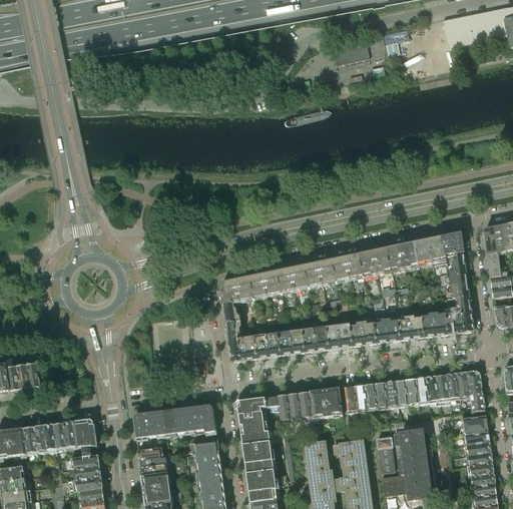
[(512,5),(445,20),(450,45),(506,34),(509,48),(512,46),(512,5)]
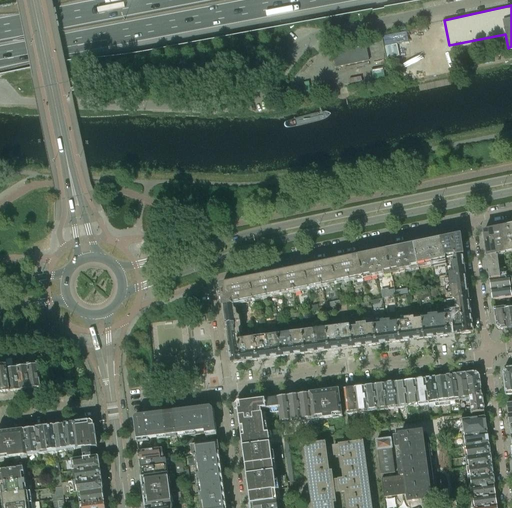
[(383,36),(386,46),(408,41),(408,38),(404,39),(402,32),(383,36)]
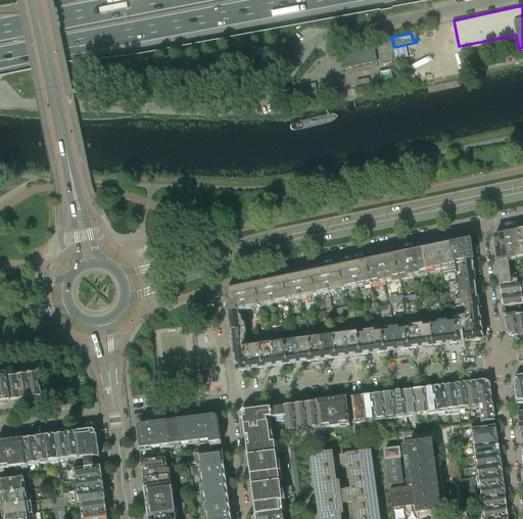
[(339,48),(342,65),(377,58),(373,41),(339,48)]
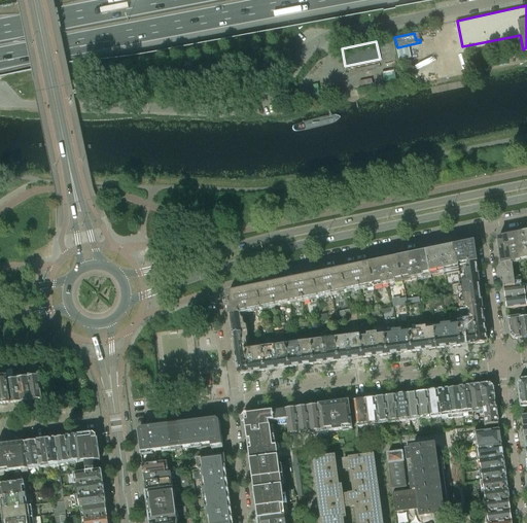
[(355,68),(380,63),(379,60),(355,65),(355,68)]
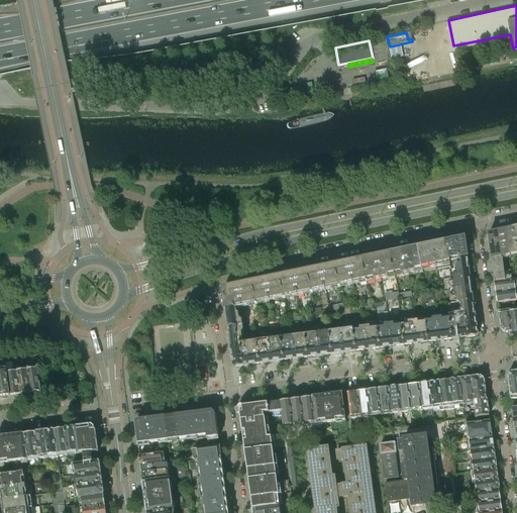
[(512,225),(500,227),(505,251),(516,249),(512,225)]
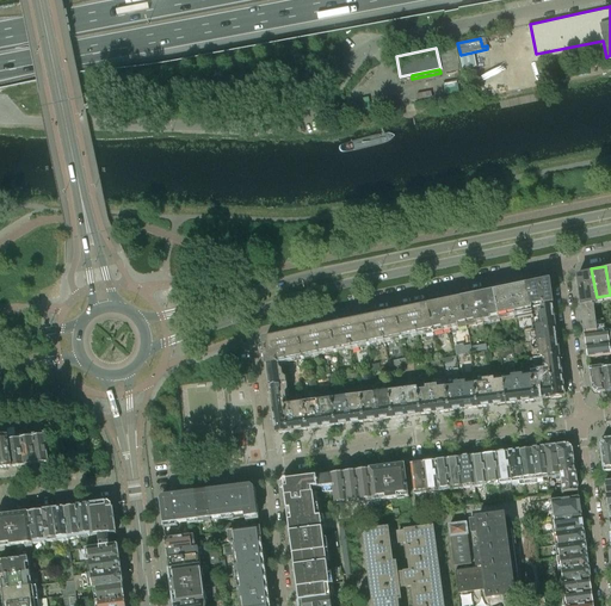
[(591,269),(578,271),(581,301),(593,298),(597,297),(591,269)]
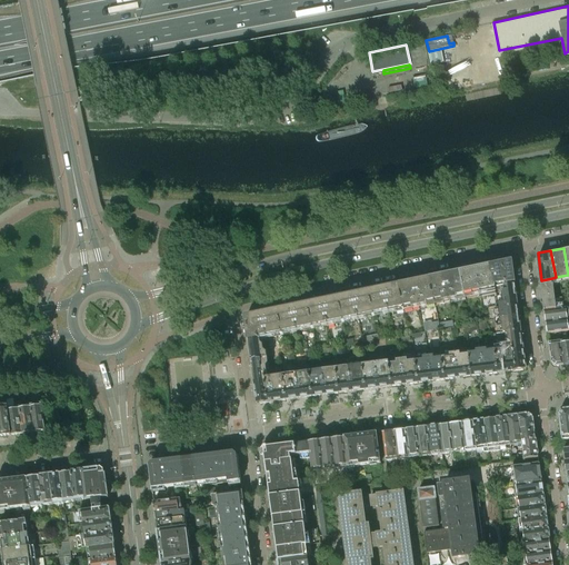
[(511,258),(489,263),(492,281),(501,280),(513,278),(511,258)]
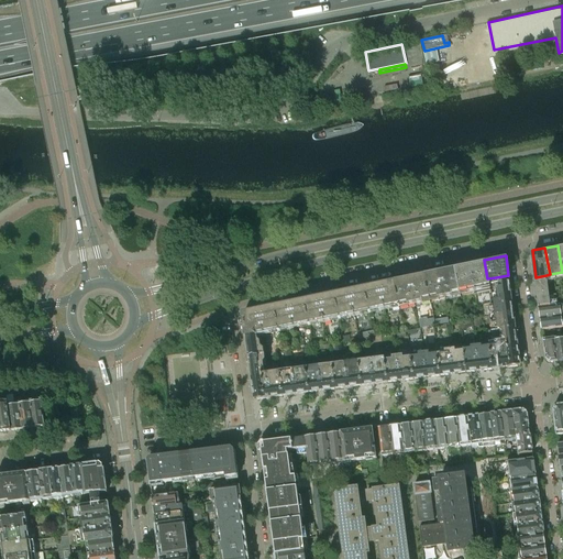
[(484,260),(453,266),(459,289),(488,284),(487,278),(484,260)]
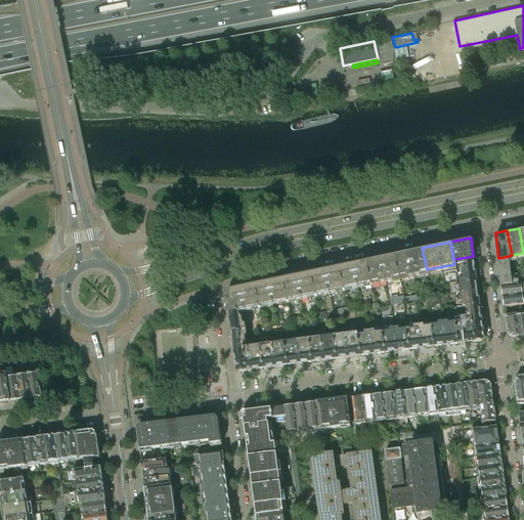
[(422,248),(394,254),(399,275),(427,269),(422,248)]
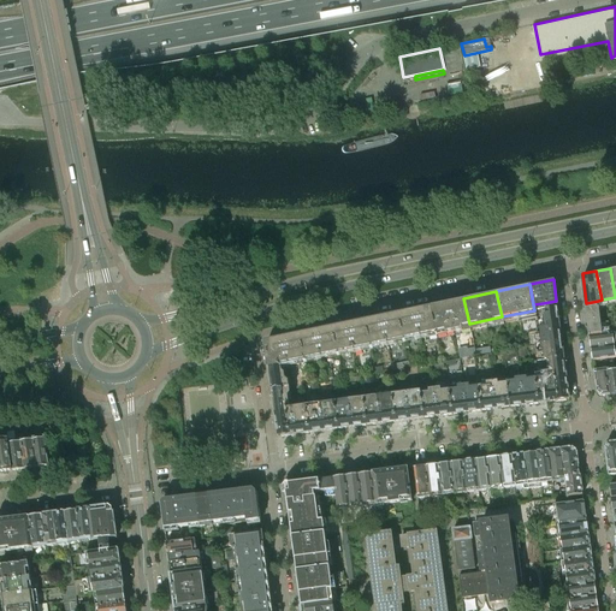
[(463,298),(431,304),(436,331),(469,324),(463,298)]
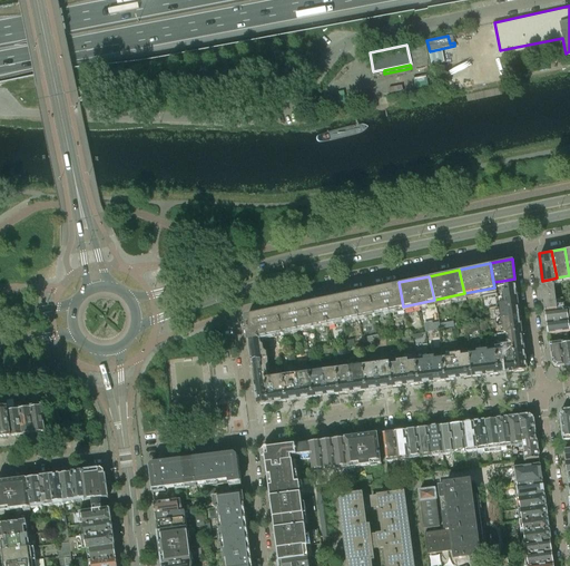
[(514,279),(502,281),(503,289),(501,290),(501,293),(502,295),(500,299),(500,301),(498,301),(499,305),(494,306),(492,309),(493,316),(519,312),(514,279)]
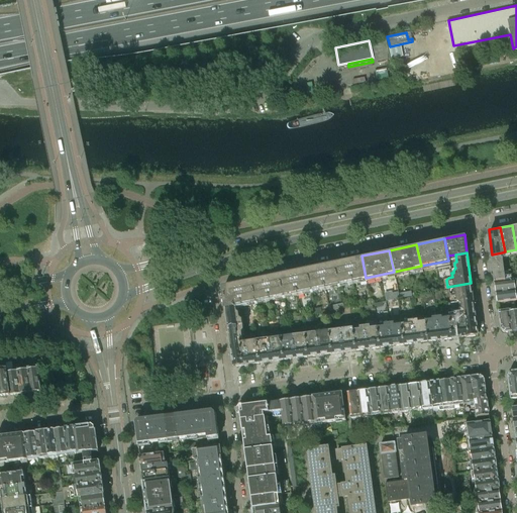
[(502,252),(492,254),(495,279),(512,277),(511,266),(509,267),(504,267),(503,262),(502,252)]
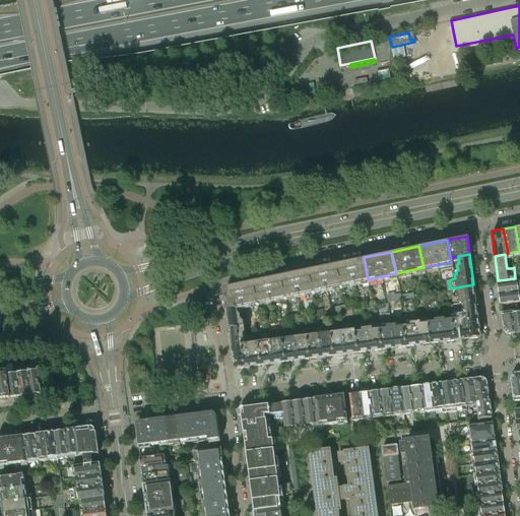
[(364,257),(335,263),(340,284),(368,279),(364,257)]
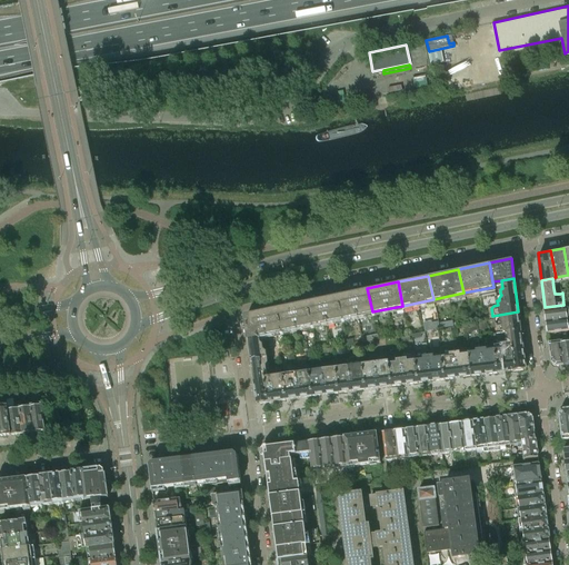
[(367,288),(337,295),(342,318),(372,311),(367,288)]
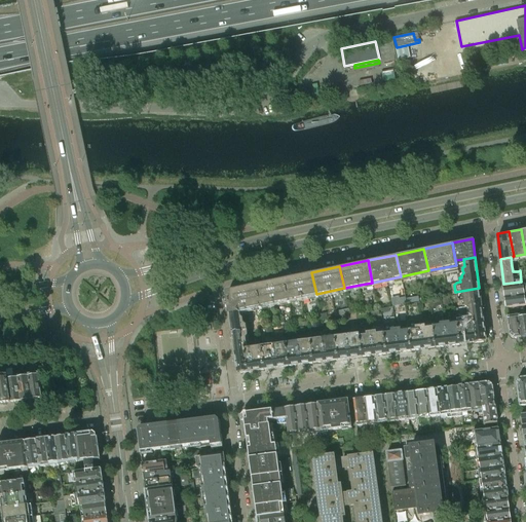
[(316,294),(311,272),(284,277),(289,300),(316,294)]
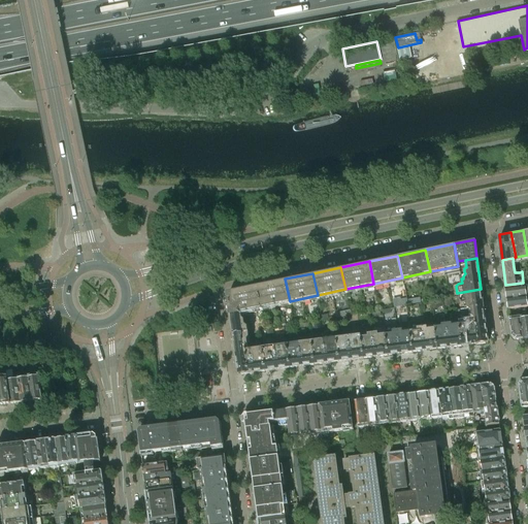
[(285,279),(257,285),(261,306),(290,301),(285,279)]
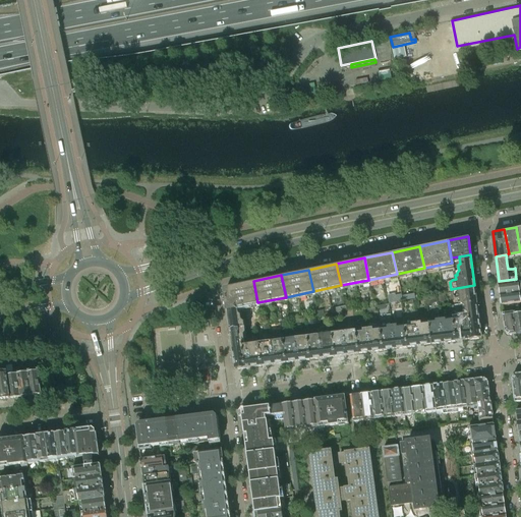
[(520,277),(516,279),(499,281),(500,291),(520,288),(520,277)]
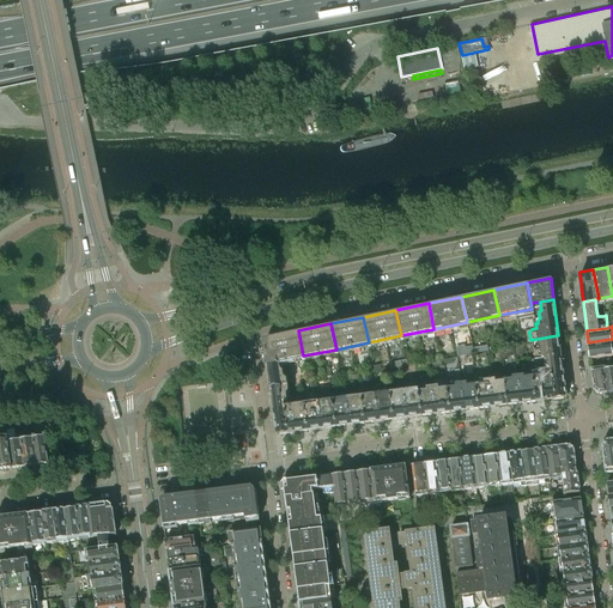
[(303,356),(298,330),(281,334),(286,359),(303,356)]
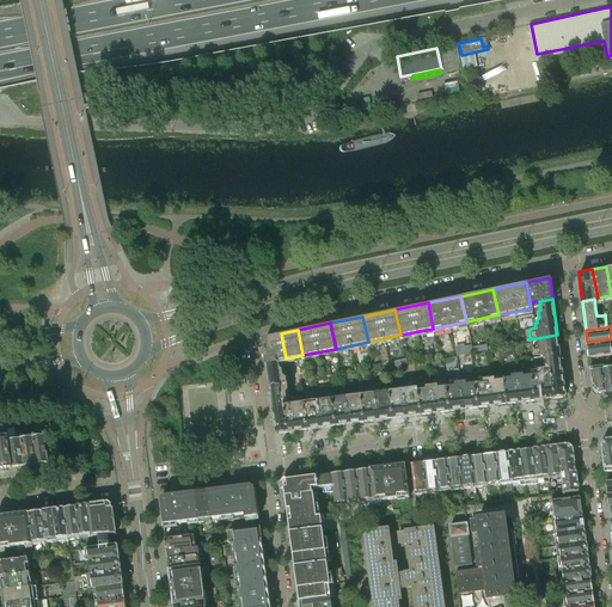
[(281,333),(264,337),(268,362),(279,360),(286,359),(281,333)]
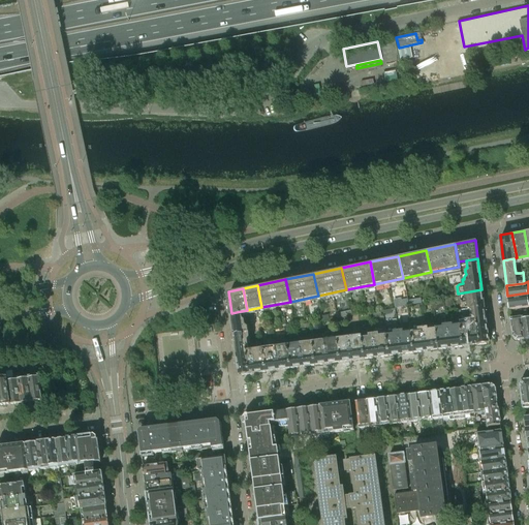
[(481,289),(458,294),(459,299),(462,301),(465,301),(465,304),(467,304),(468,307),(470,309),(470,312),(473,315),(473,318),(474,318),(475,322),(486,320),(481,289)]
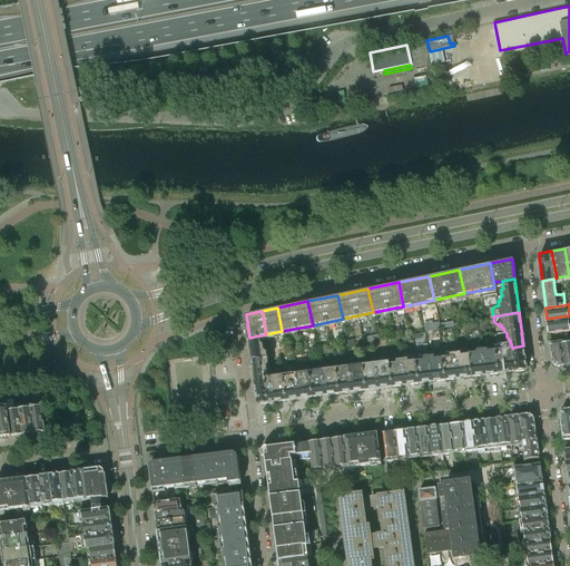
[(569,327),(569,315),(547,319),(549,330),(557,329),(560,329),(569,327)]
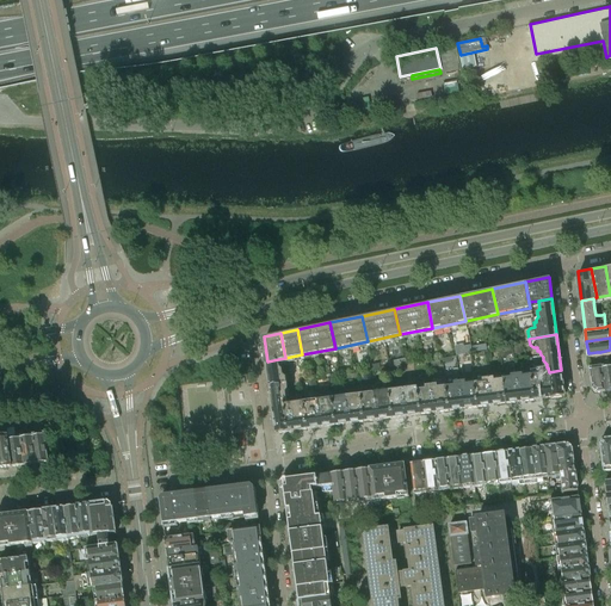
[(512,351),(511,341),(497,344),(499,356),(504,356),(504,351),(512,351)]
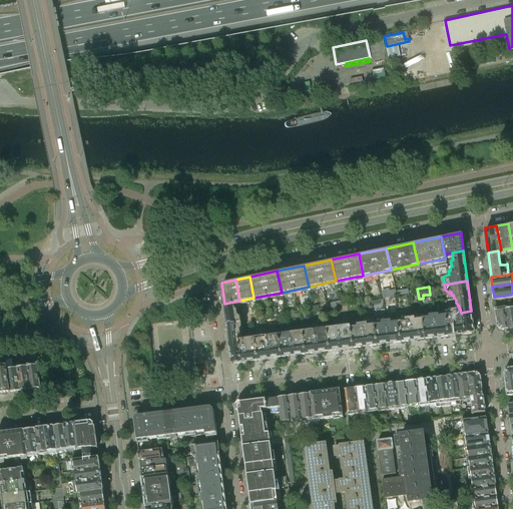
[(233,302),(224,304),(226,322),(240,320),(239,315),(237,312),(236,308),(234,306),(233,302)]
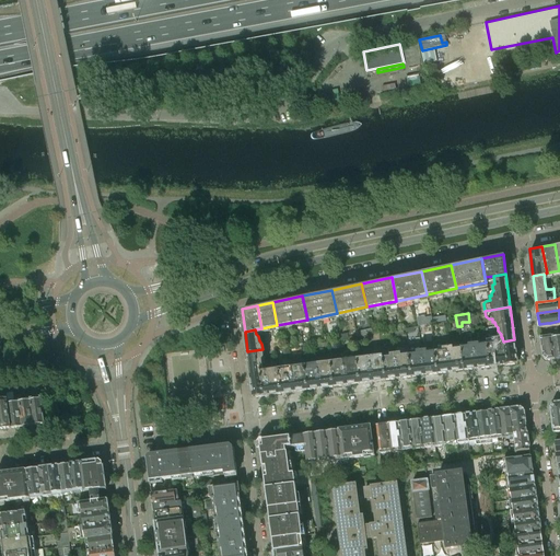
[(551,331),(539,332),(543,354),(546,357),(553,356),(551,331)]
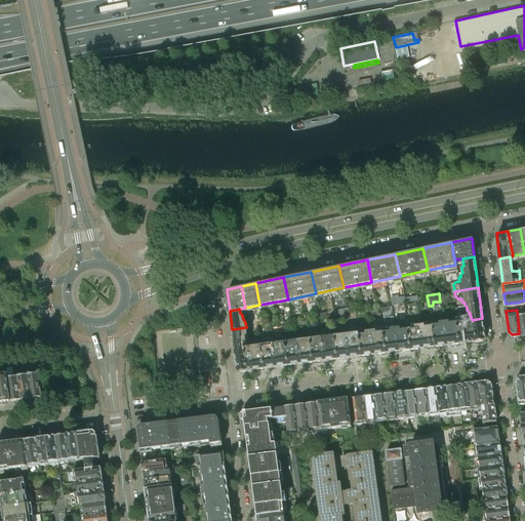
[(468,316),(454,318),(457,341),(482,337),(485,337),(485,334),(482,318),(472,320),(471,316),(470,316),(468,316)]
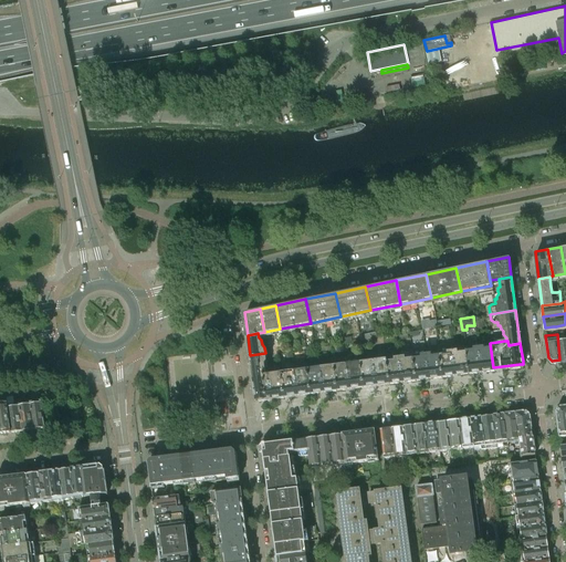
[(493,367),(490,343),(477,344),(480,370),(493,367)]
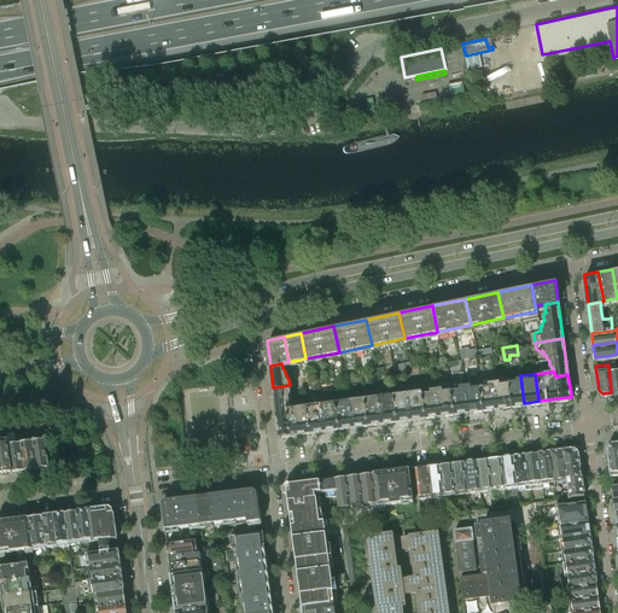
[(524,403),(520,375),(506,378),(509,404),(524,403)]
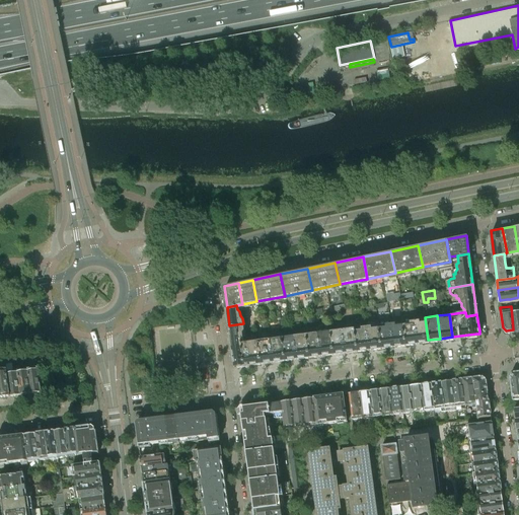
[(428,340),(425,317),(414,318),(416,342),(428,340)]
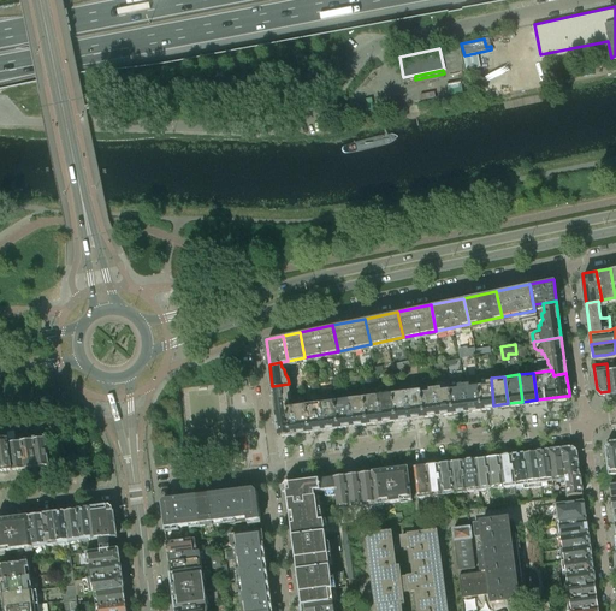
[(493,405),(491,378),(475,380),(479,407),(493,405)]
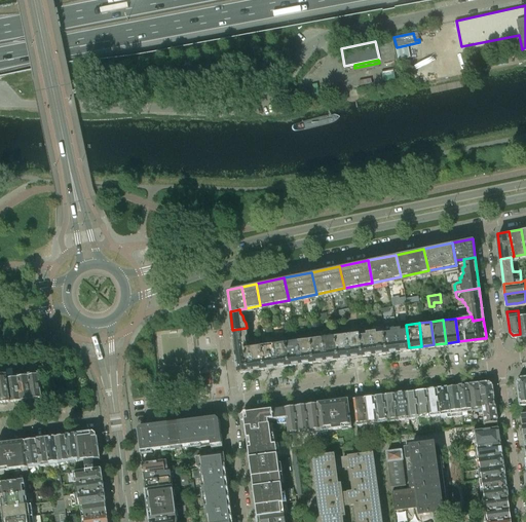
[(409,347),(406,325),(395,326),(398,349),(409,347)]
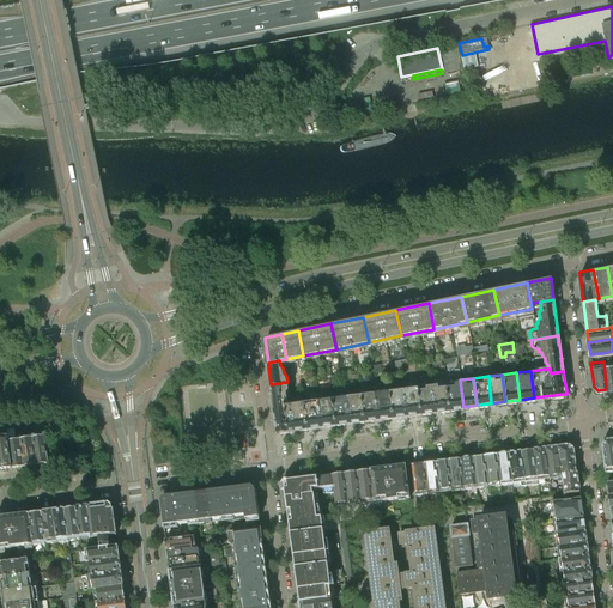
[(463,407),(460,380),(445,382),(449,408),(463,407)]
